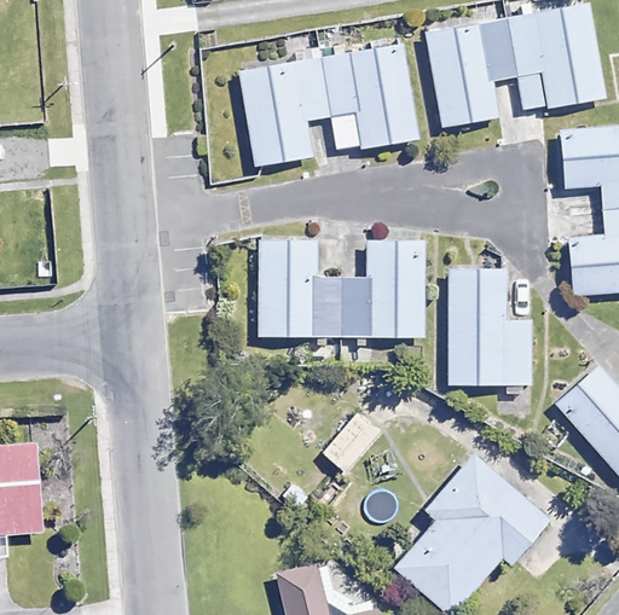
[(504,21),(515,76),(522,111),(603,97),(586,5),(504,21)]
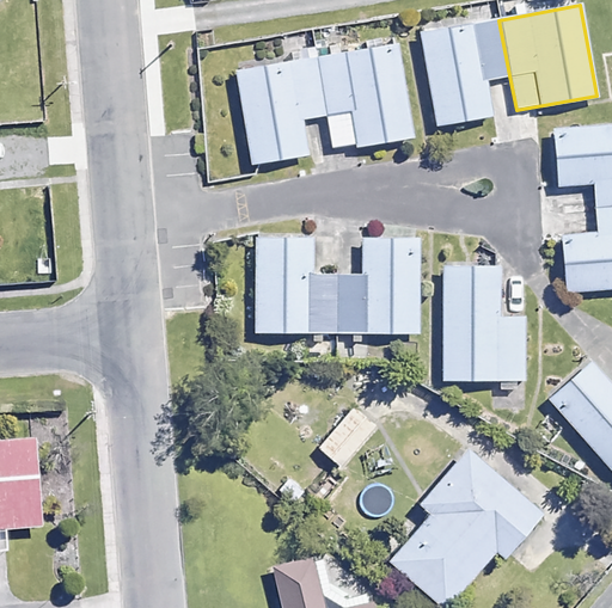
[(509,75),(499,20),(421,34),(438,127),(491,117),(485,80),(509,75)]
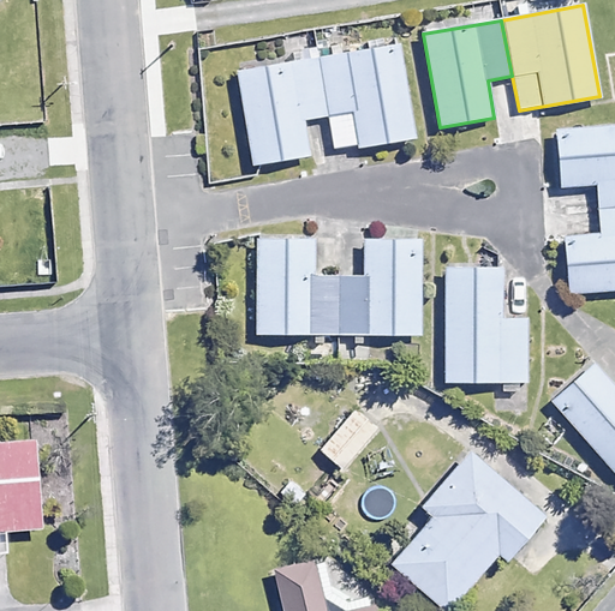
[(318,58),(327,117),(333,151),(413,138),(399,46),(318,58)]
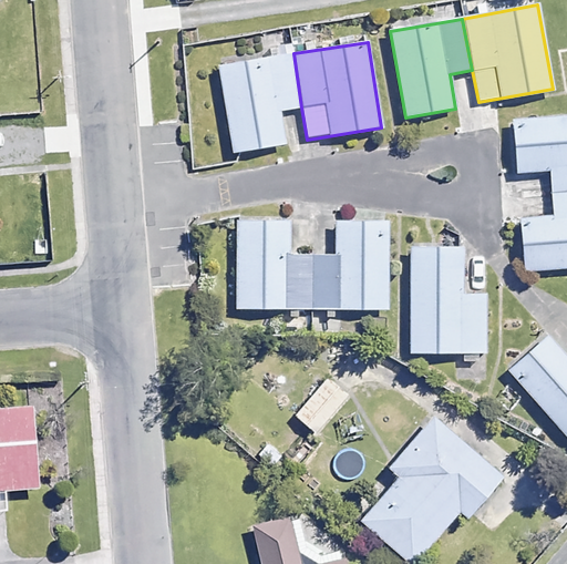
[(301,108),(294,53),(219,65),(234,153),(285,145),(279,111),(301,108)]
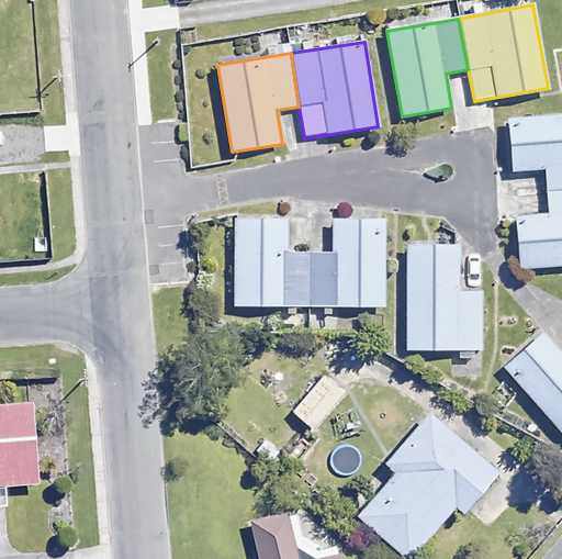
[(546,191),(561,189),(561,114),(506,119),(509,170),(543,168),(546,191)]
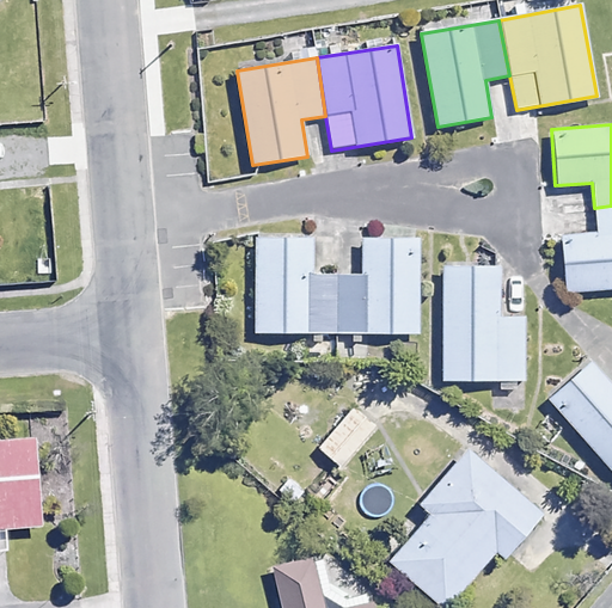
[(611,206),(594,208),(595,234),(561,237),(564,292),(611,288),(611,206)]
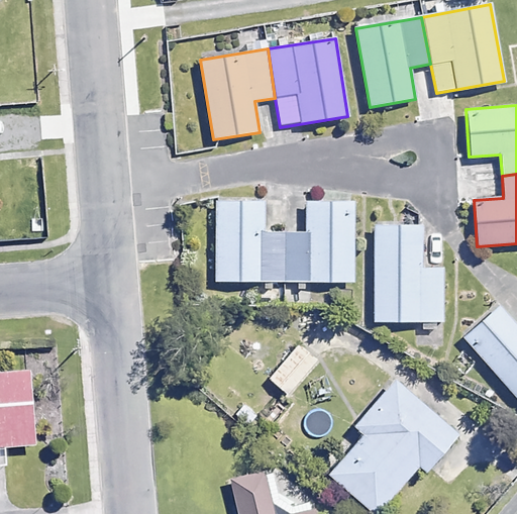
[(284,282),(286,232),(264,232),(264,201),(216,201),(216,282),(284,282)]
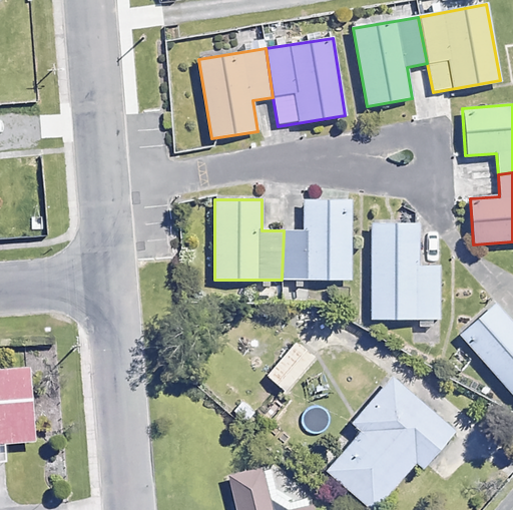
[(284,230),(282,280),(350,280),(350,199),(305,199),(305,230),(284,230)]
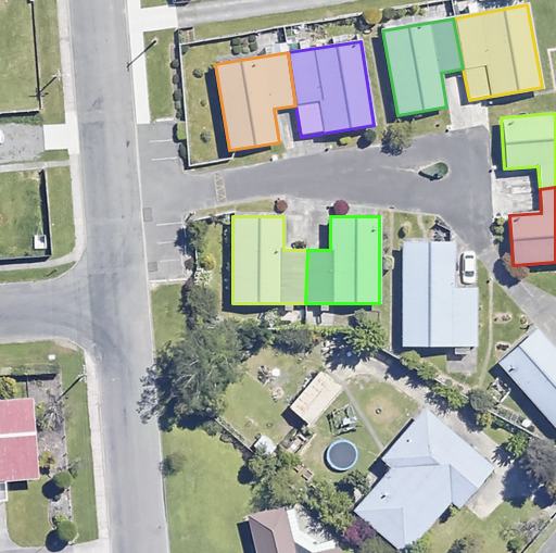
[(452,242),(402,243),(403,347),(475,346),(475,286),(453,287),(452,242)]
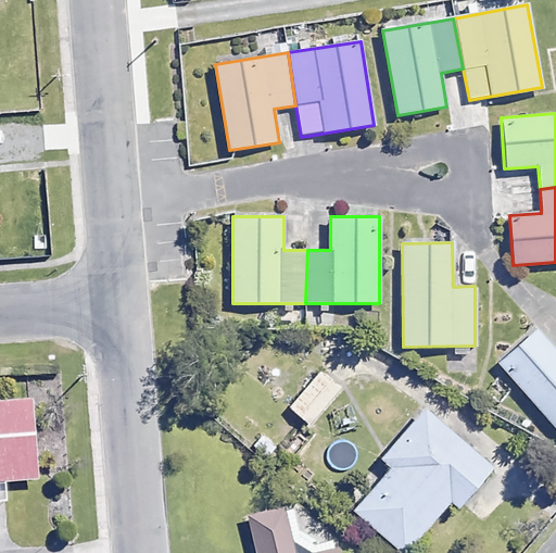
[(555,352),(538,331),(501,365),(555,427),(555,352)]
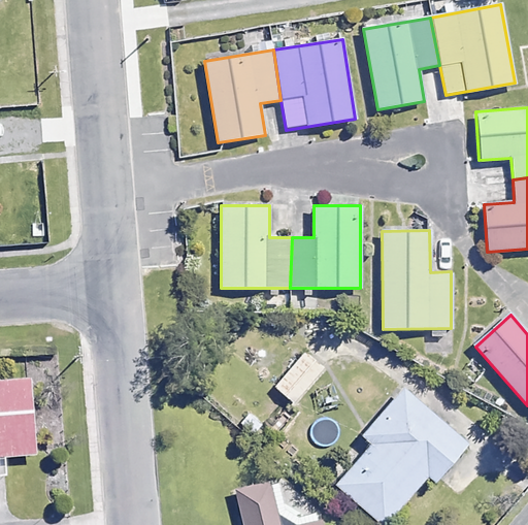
[(323,368),(303,352),(272,386),(292,402),(323,368)]
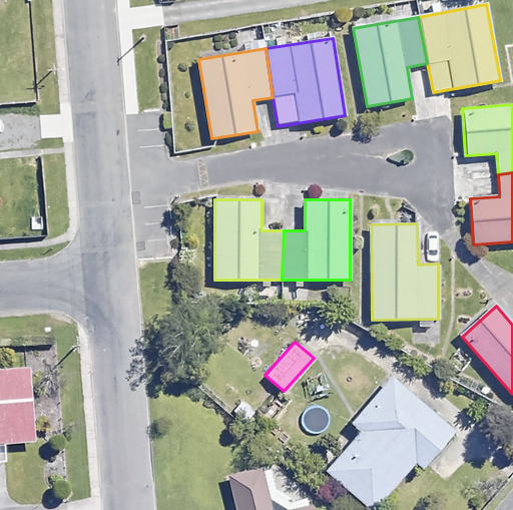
[(25,368),(0,370),(0,442),(33,439),(25,368)]
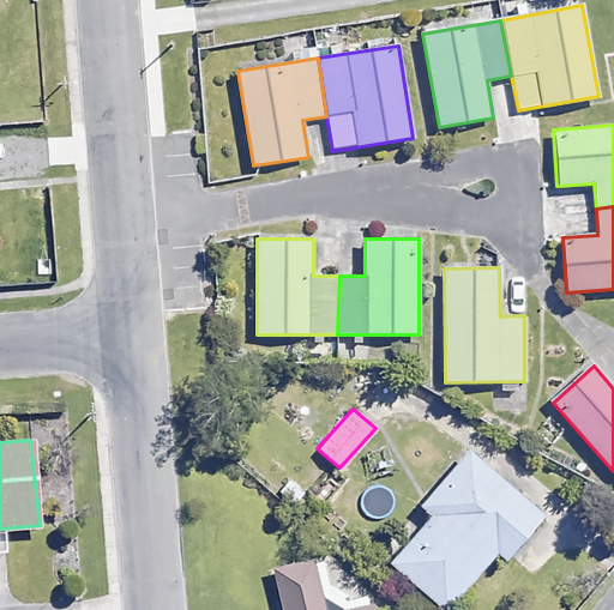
[(545,519),(468,453),(416,513),(425,521),(390,562),(444,609),(449,609),(497,555),(506,563),(545,519)]
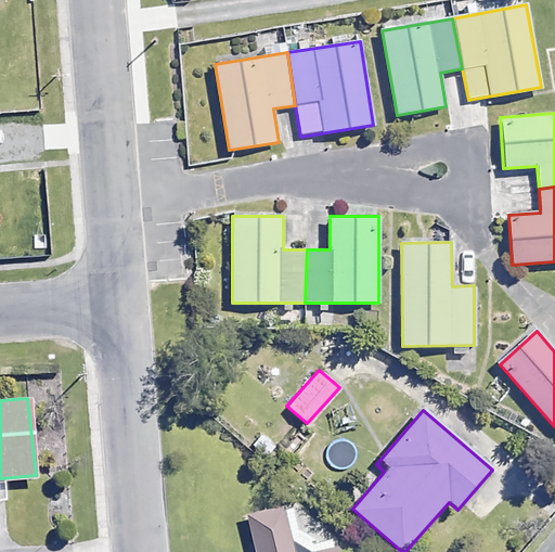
[(321,551),(292,551),(282,510),(248,517),(256,551),(338,551),(338,548),(321,551)]
